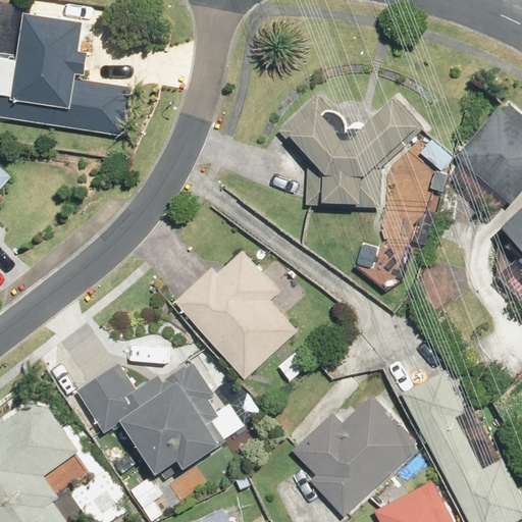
[(92,15),(29,6),(21,54),(0,50),(0,113),(131,134),(139,82),(84,73),(85,66),(93,67),(96,46),(88,45),(92,15)]
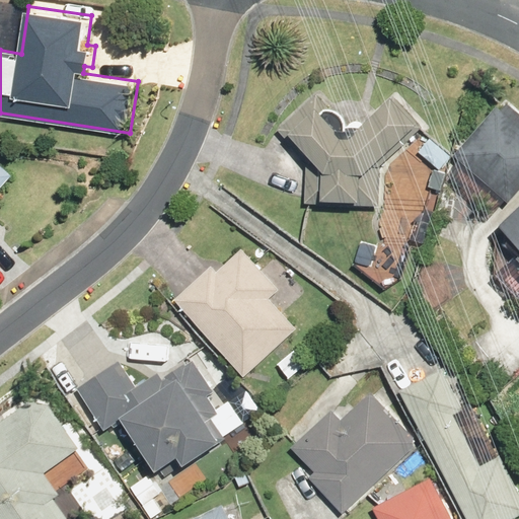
[(309,100),(275,128),(319,171),(315,201),(377,207),(374,163),(416,129),(388,94),(338,136),(309,100)]
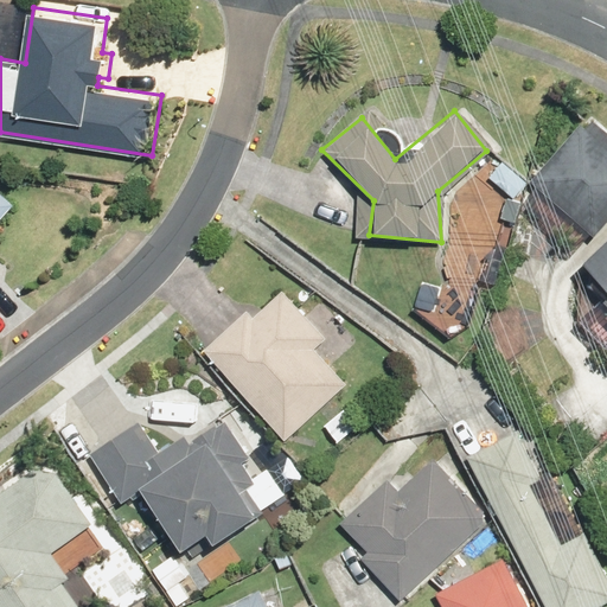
[(606,132),(590,116),(529,180),(587,237),(606,216),(606,132)]
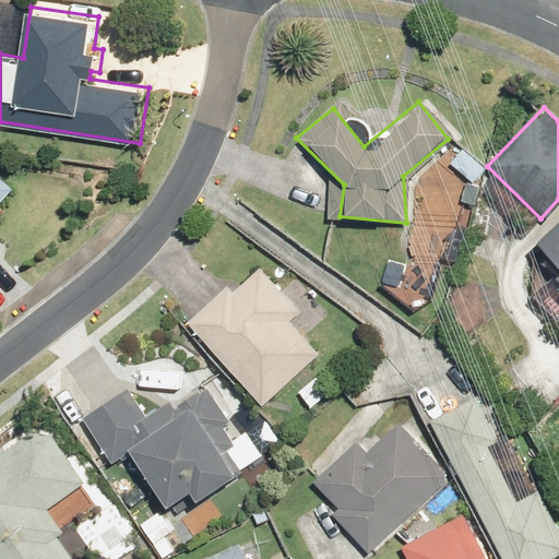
[(483,168),(460,149),(447,164),(470,183),(483,168)]
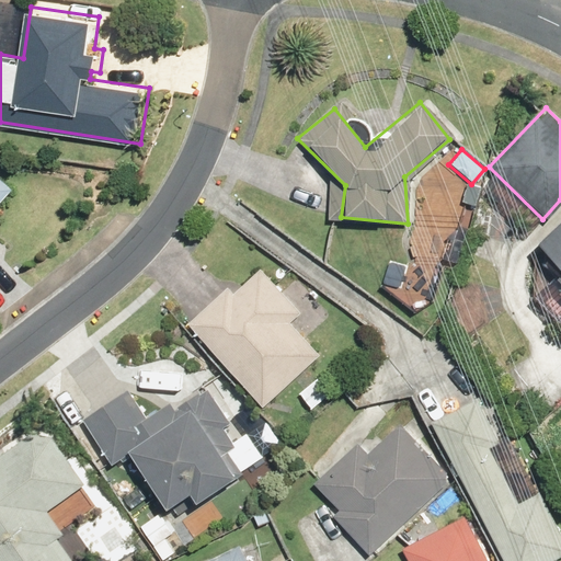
[(0,259),(9,249),(0,240),(0,215),(25,187),(0,165),(0,259)]
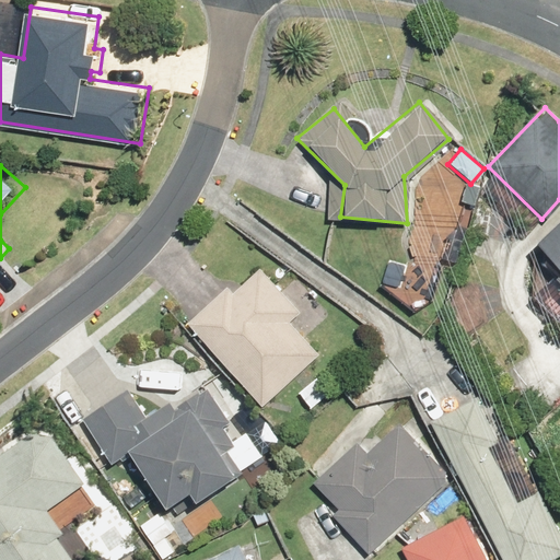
[(559,213),(529,241),(559,275),(559,213)]
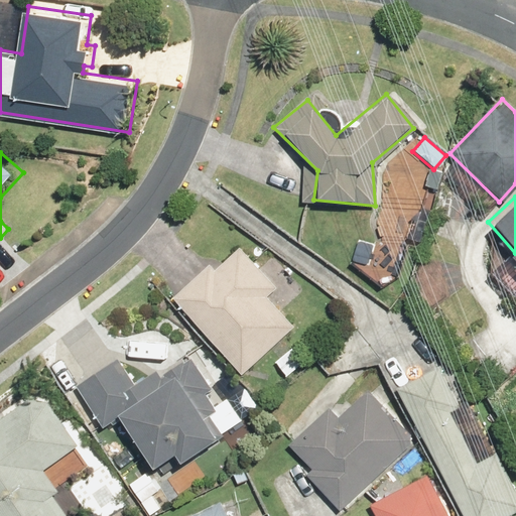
[(373,240),(352,261),(376,285),(397,263),(373,240)]
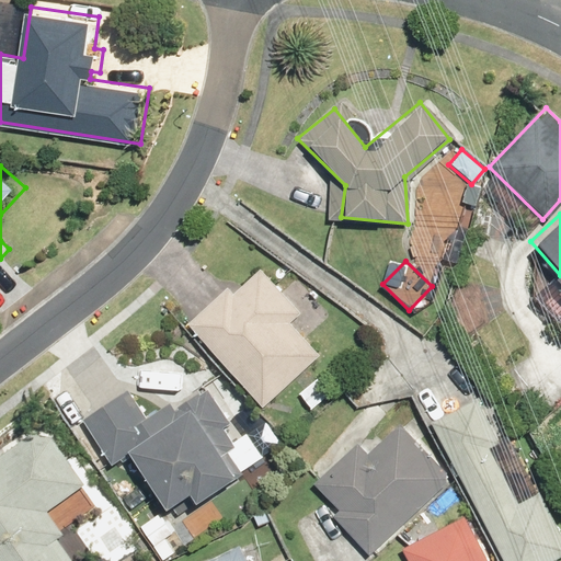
[(241,283),(198,323),(276,404),(329,354),(299,322),(311,311),(271,268),(249,289),(241,283)]
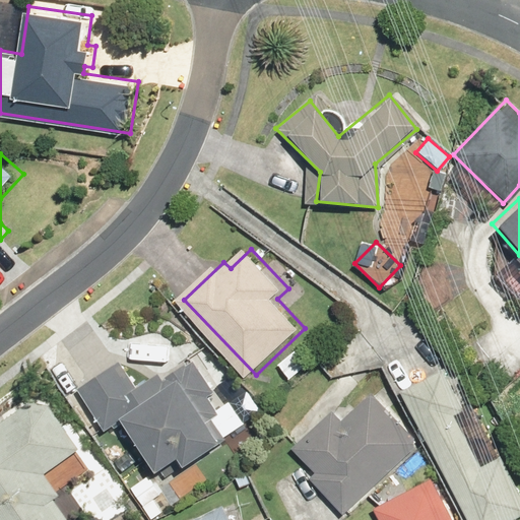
[(303,348),(288,362),(305,379),(319,365),(303,348)]
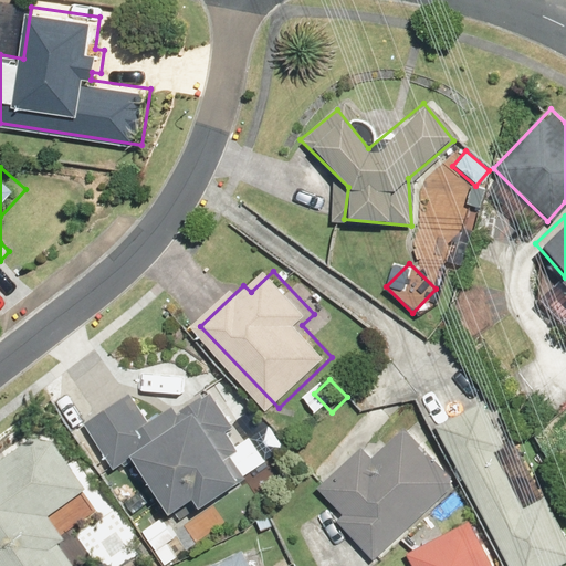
[(268,431),(244,448),(232,430),(241,423),(218,390),(192,409),(187,401),(161,420),(139,389),(93,422),(125,468),(150,449),(196,512),(217,496),(222,503),(263,473),(285,458),(268,431)]
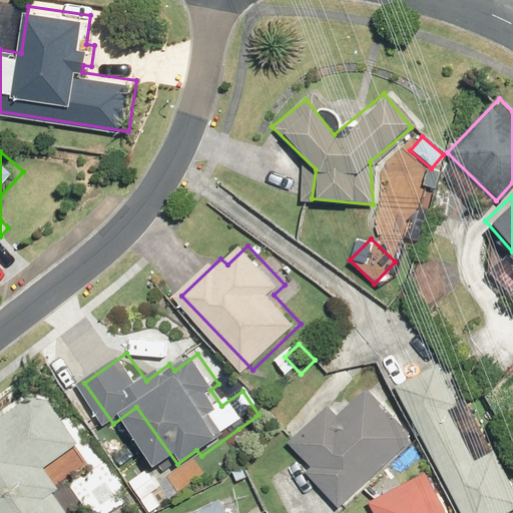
[(325,405),(285,441),(308,467),(303,471),(335,507),(412,439),(365,385),(332,414),(325,405)]
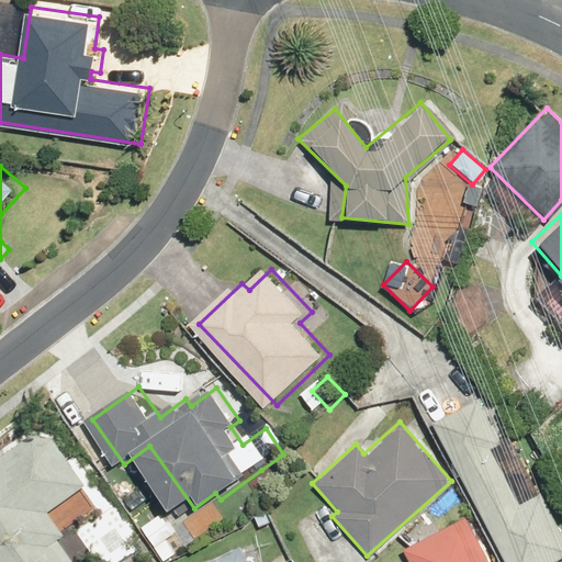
[(48,425),(0,461),(0,559),(2,561),(83,561),(70,543),(80,536),(60,509),(93,485),(48,425)]
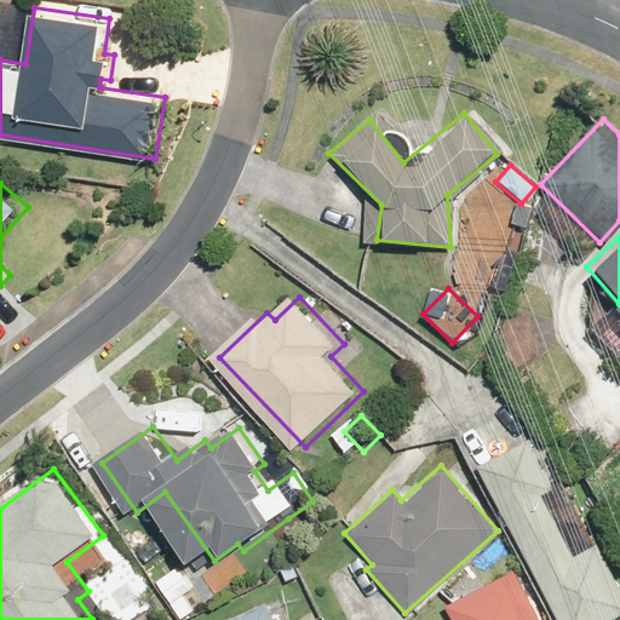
[(541,619),(517,568),(442,606),(448,619),(541,619)]
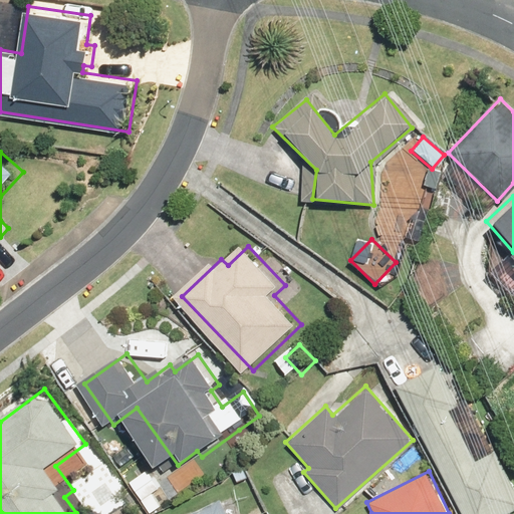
[(237,513),(230,499),(201,513),(237,513)]
